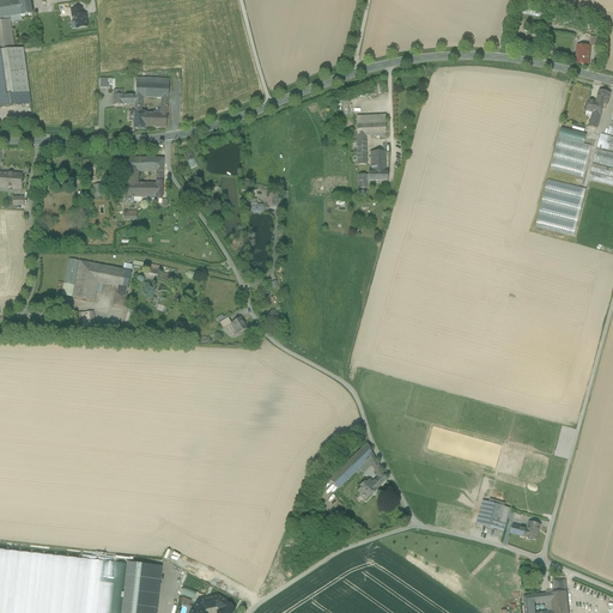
[(17,0),(10,1),(12,17),(20,16),(20,17),(32,16),(29,0),(17,0)]
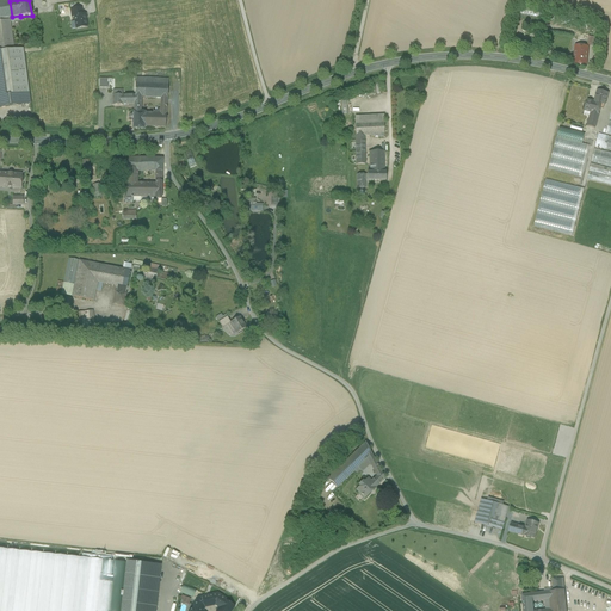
[(10,1),(0,2),(0,18),(10,18),(12,17),(10,1)]
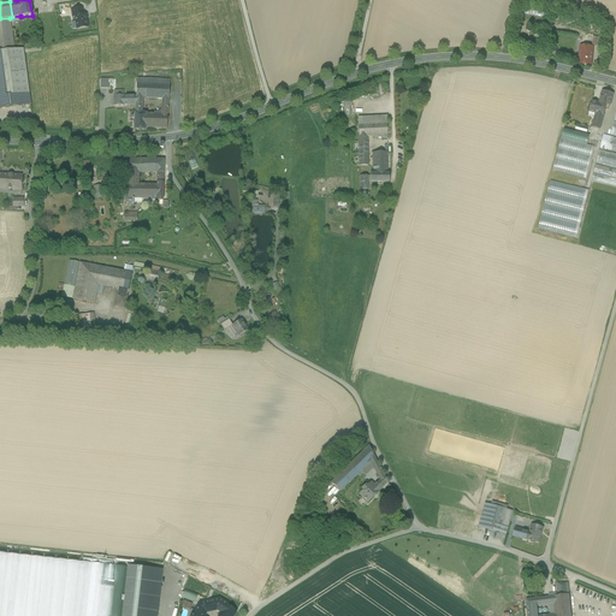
[(86,15),(75,17),(77,29),(88,28),(86,15)]
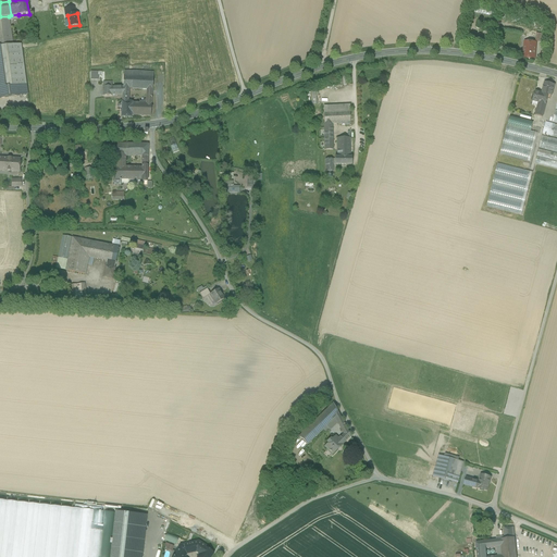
[(9,16),(0,16),(0,47),(1,47),(13,46),(10,20),(9,16)]
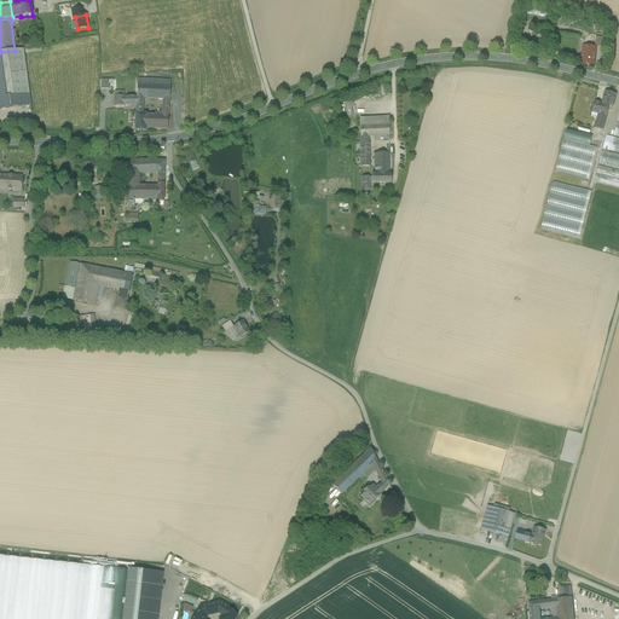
[(15,51),(1,52),(7,98),(29,94),(23,50),(15,51)]
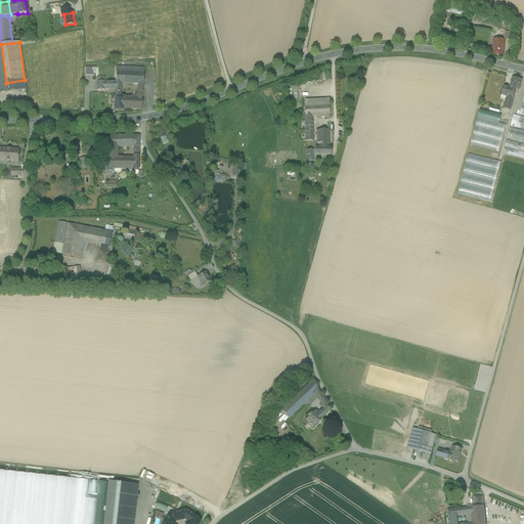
[(6,83),(1,44),(0,44),(0,92),(26,89),(25,80),(6,83)]
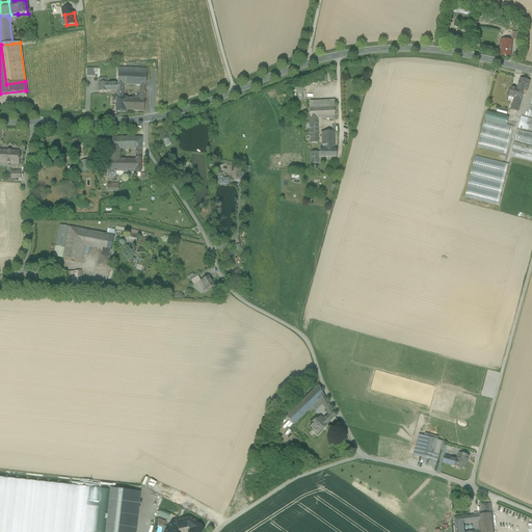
[(511,49),(500,49),(500,56),(510,57),(511,49)]
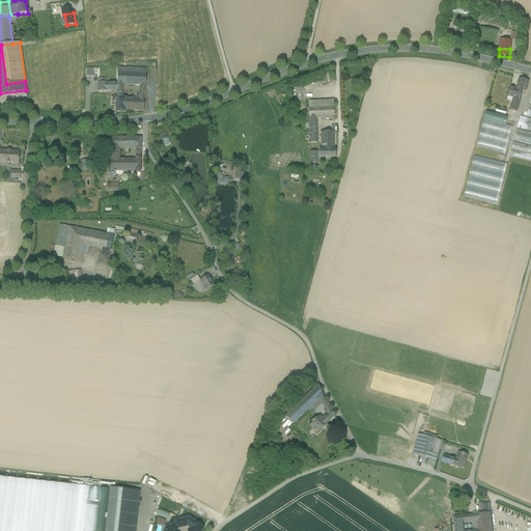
[(146,74),(117,73),(117,83),(117,85),(122,85),(140,86),(145,86),(146,74)]
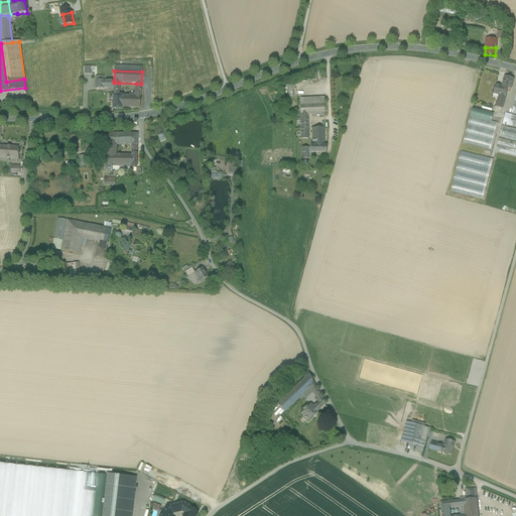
[(513,79),(505,77),(503,87),(508,88),(511,89),(513,79)]
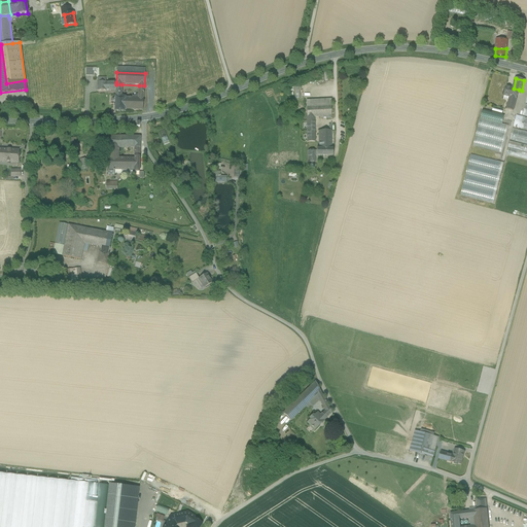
[(514,89),(512,88),(510,97),(517,98),(519,90),(514,89)]
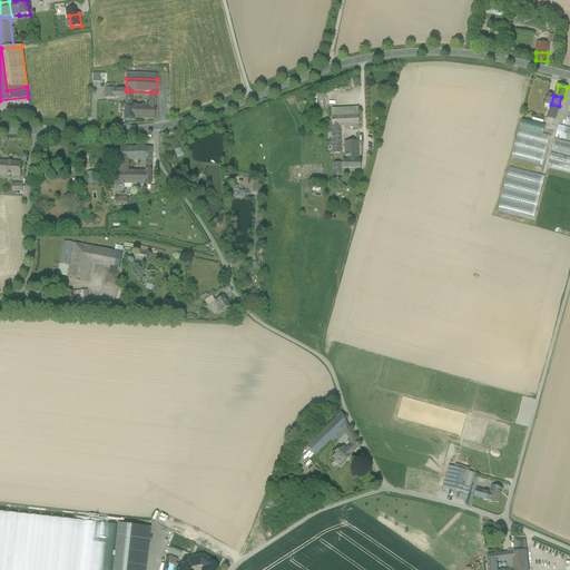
[(155,108),(155,107),(149,106),(149,102),(147,102),(147,104),(147,109),(144,109),(144,106),(135,106),(135,119),(155,119),(155,111),(156,111),(156,108),(155,108)]
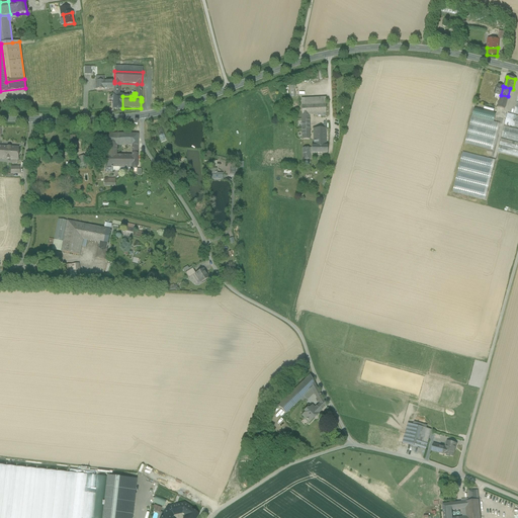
[(119,96),(113,95),(113,109),(122,109),(122,108),(122,96),(119,96)]
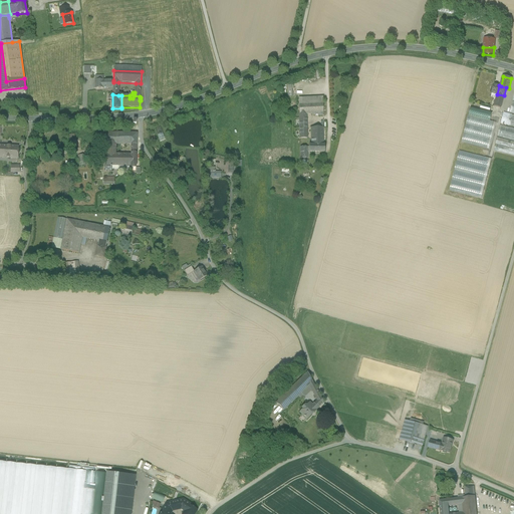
[(503,99),(496,98),(494,106),(500,107),(503,99)]
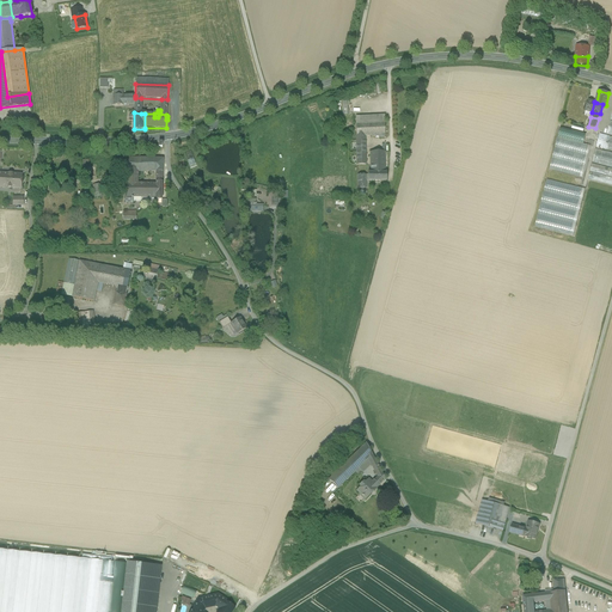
[(385,135),(385,123),(356,124),(356,136),(365,136),(374,135),(385,135)]
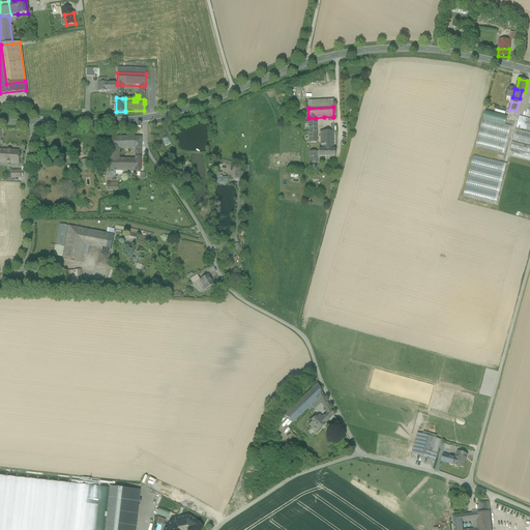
[(507,116),(486,110),(476,147),(504,154),(511,126),(505,125),(507,116)]
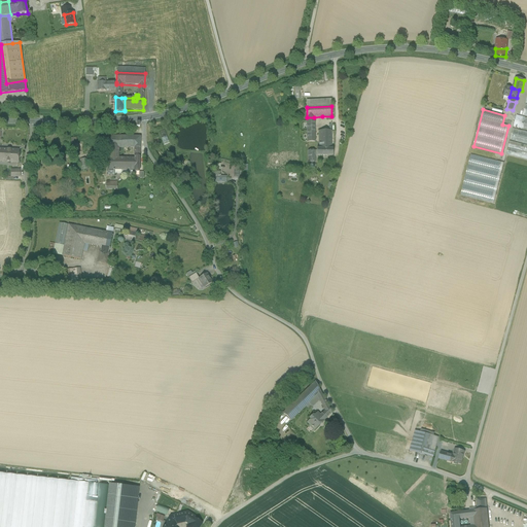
[(522,117),(516,115),(513,127),(519,128),(522,117)]
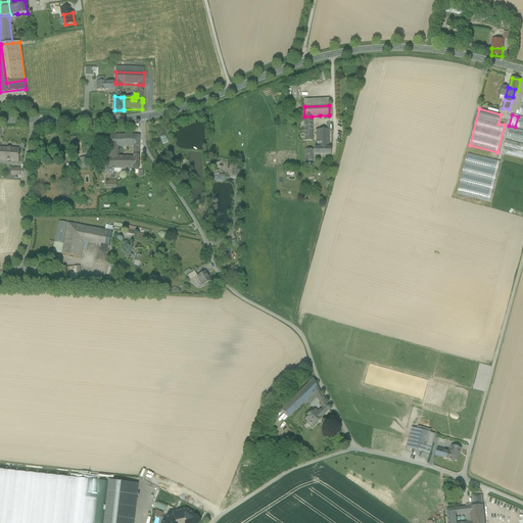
[(522,131),(508,128),(506,139),(522,143),(522,131)]
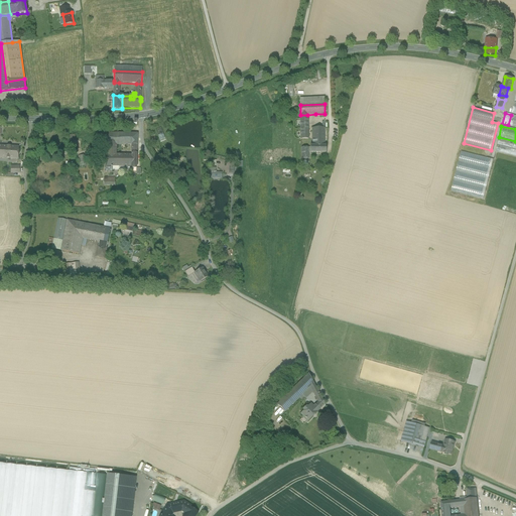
[(325,128),(311,128),(312,145),(325,145),(325,128)]
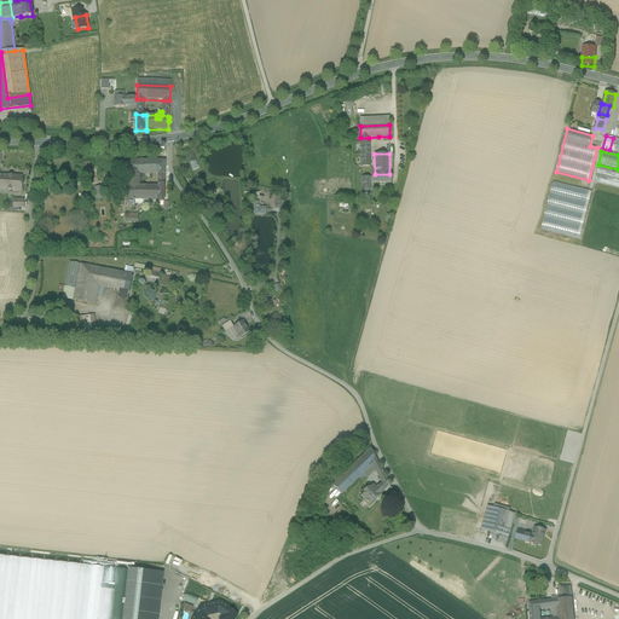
[(165,160),(129,160),(129,174),(139,174),(157,174),(165,174),(165,160)]
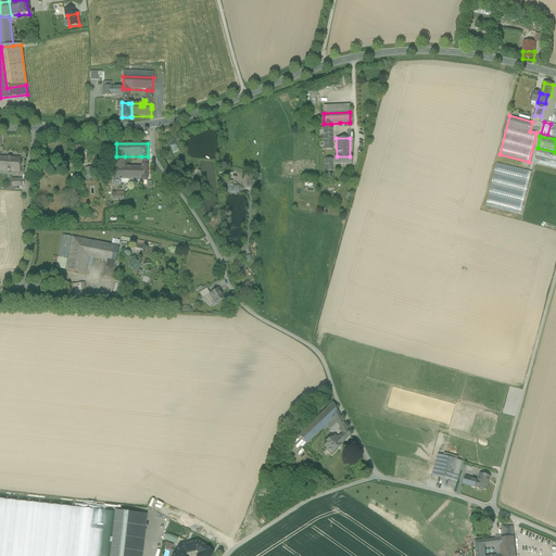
[(555,153),(538,149),(534,163),(555,168),(555,153)]
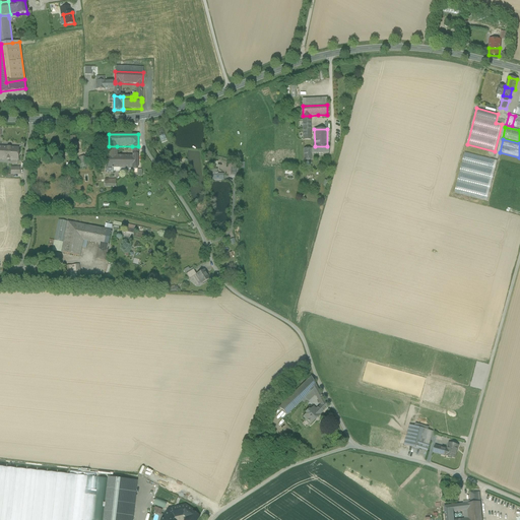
[(18,148),(0,146),(0,158),(17,160),(18,148)]
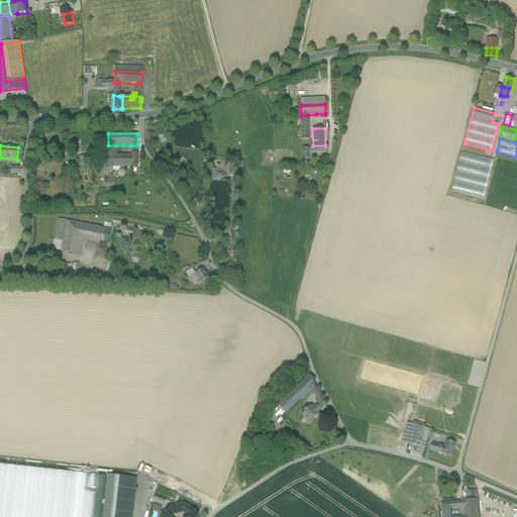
[(488,158),(462,151),(451,192),(484,200),(494,160),(488,159),(488,158)]
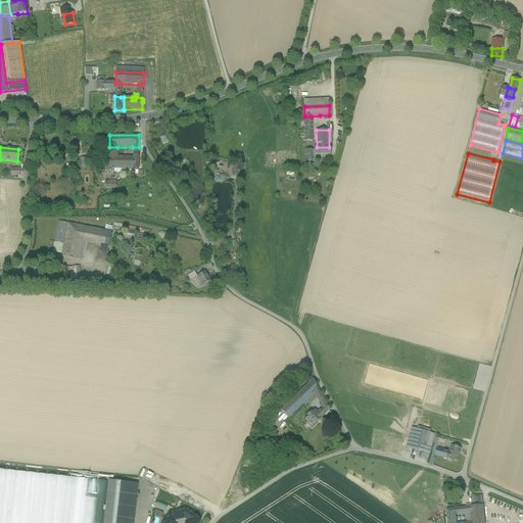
[(134,157),(122,157),(122,169),(128,169),(128,173),(133,173),(133,171),(138,171),(139,155),(134,155),(134,157)]
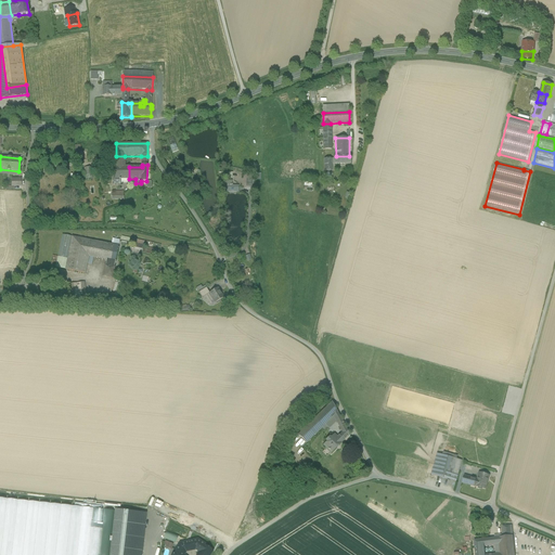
[(125,166),(115,166),(115,177),(113,177),(113,184),(120,184),(120,180),(120,179),(129,179),(129,167),(125,166)]
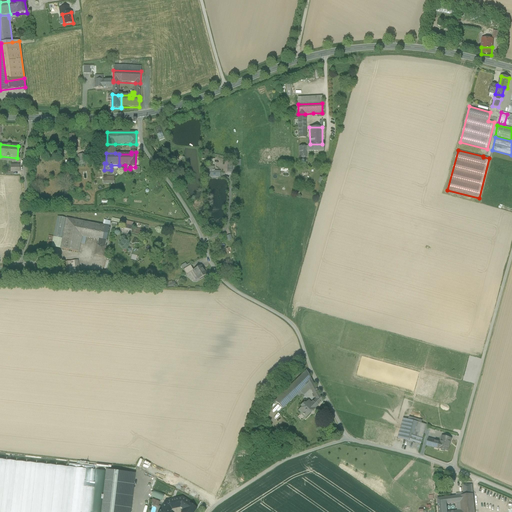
[(214,167),(208,167),(207,175),(218,176),(219,172),(214,172),(214,167)]
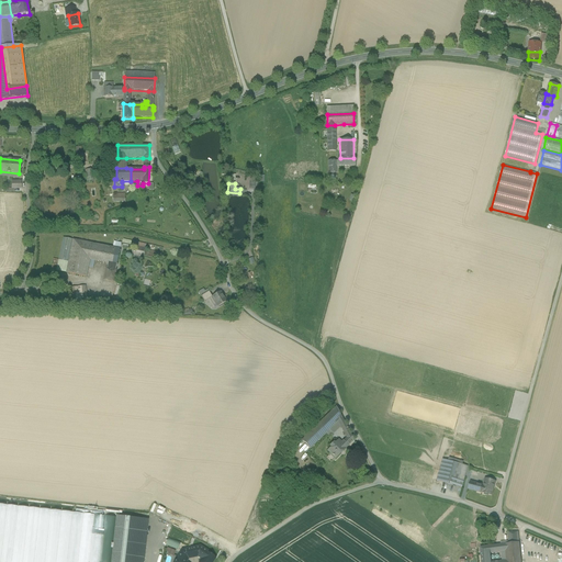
[(74,240),(63,238),(58,260),(69,262),(74,240)]
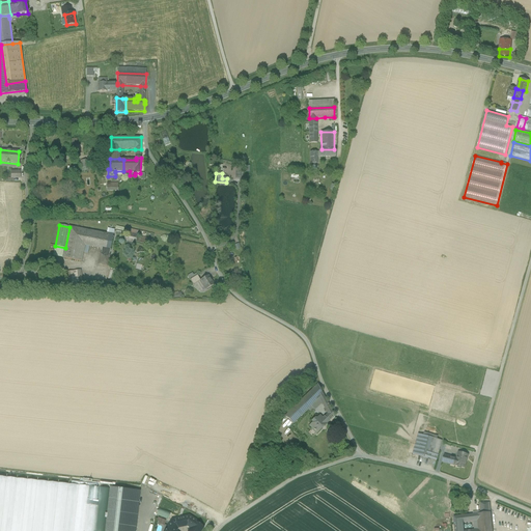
[(87,230),(70,227),(65,248),(63,258),(81,261),(87,232),(87,230)]
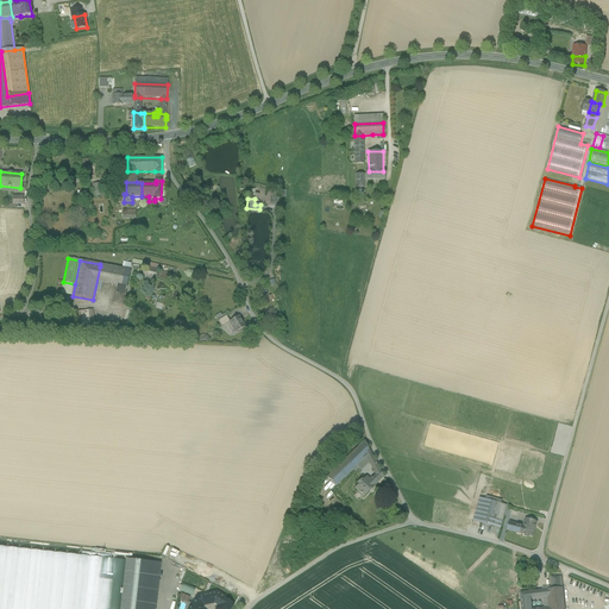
[(142,268),(148,269),(156,271),(157,264),(143,261),(142,268)]
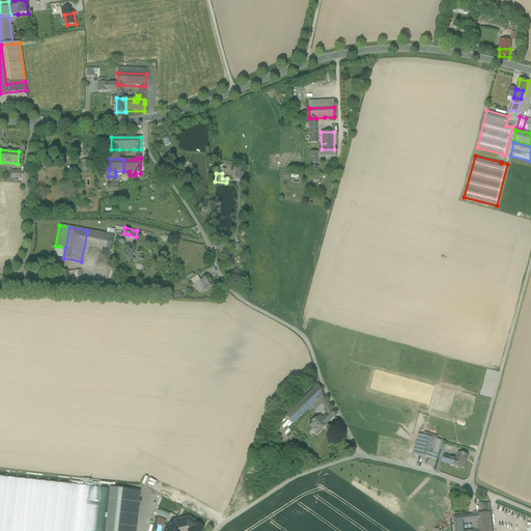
[(105,235),(87,232),(84,245),(102,249),(105,235)]
